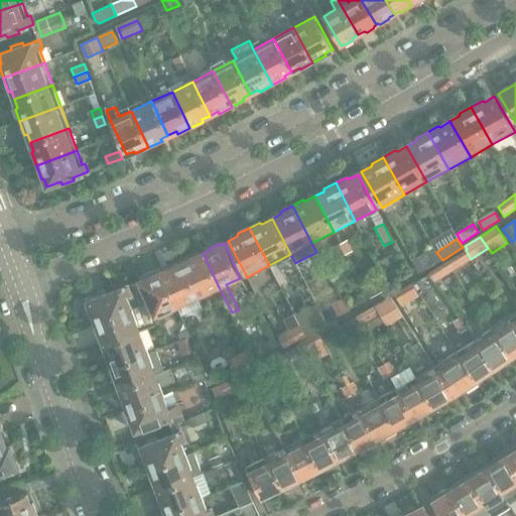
[(412,261),(418,273),(441,260),(434,248),(412,261)]
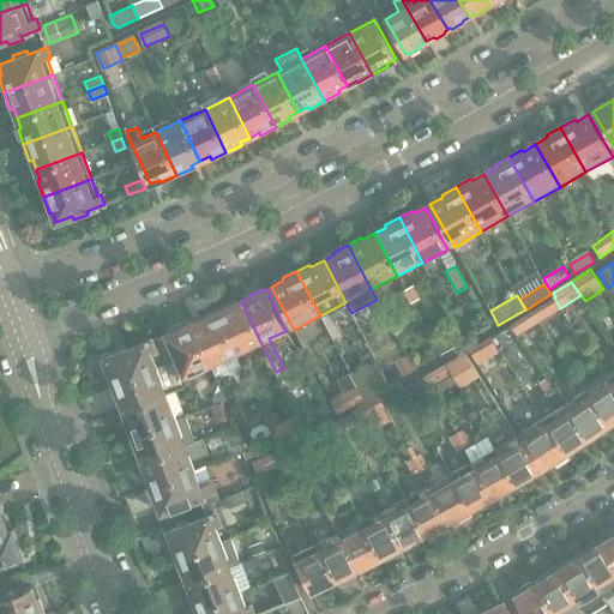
[(554,298),(531,311),(539,321),(560,308),(554,298)]
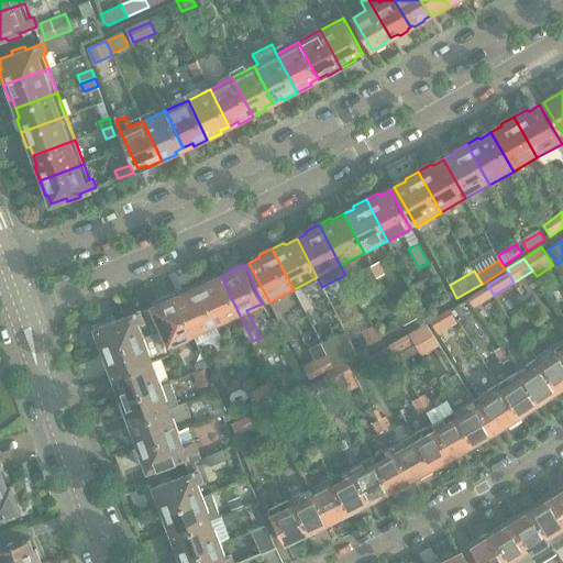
[(212,277),(197,284),(216,323),(239,313),(221,276),(213,279),(212,277)]
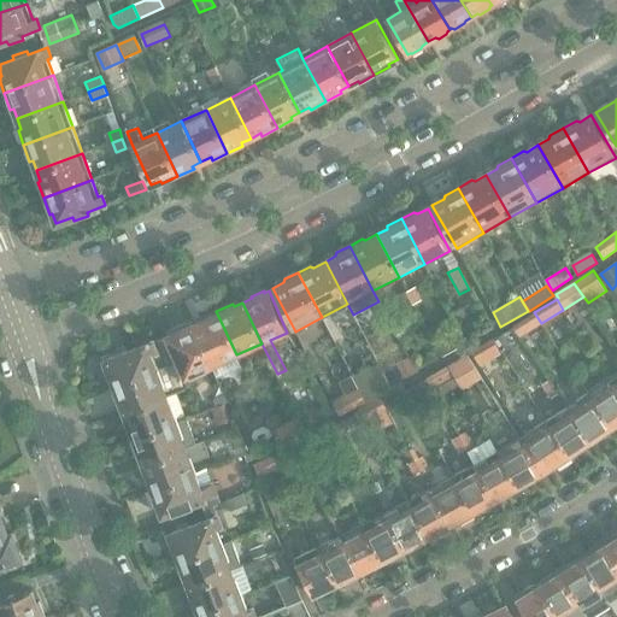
[(201,321),(192,324),(211,365),(236,354),(216,311),(200,318),(201,321)]
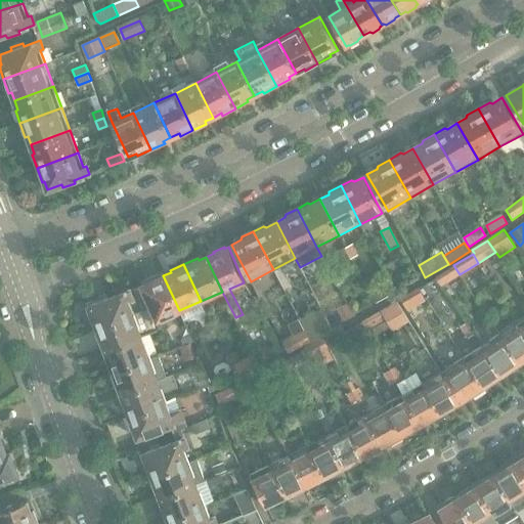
[(436,276),(437,277),(442,286),(460,274),(453,265),(436,276)]
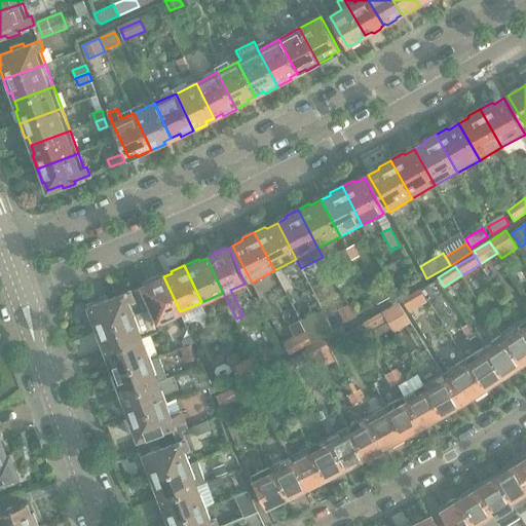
[(157,322),(180,311),(163,276),(156,279),(155,277),(144,283),(145,285),(142,286),(157,322)]
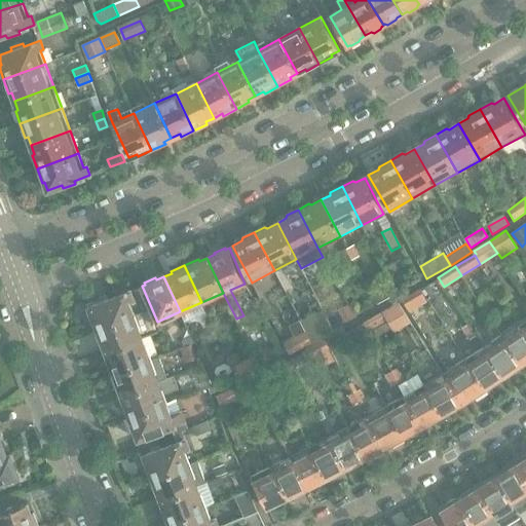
[(373,294),(379,303),(397,293),(390,284),(373,294)]
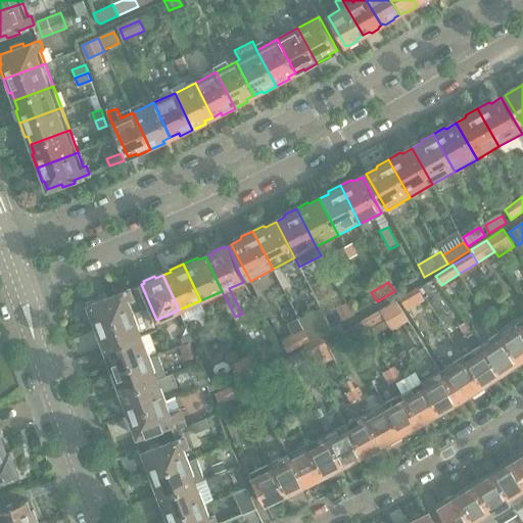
[(424,299),(418,288),(399,298),(406,310),(424,299)]
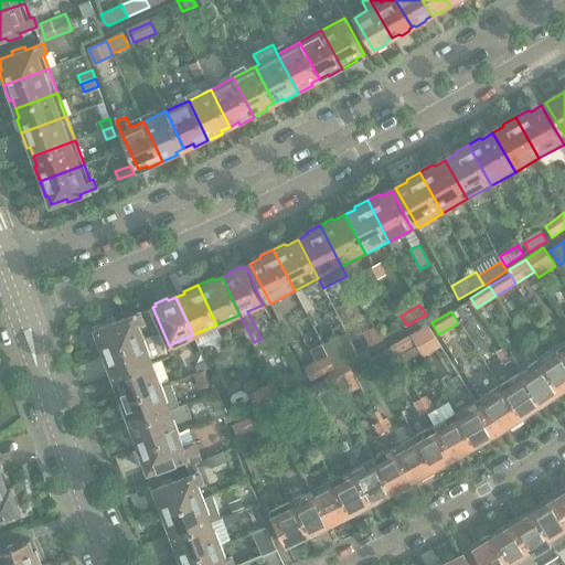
[(96,339),(102,354),(142,339),(138,324),(144,323),(140,312),(95,329),(98,339),(96,339)]
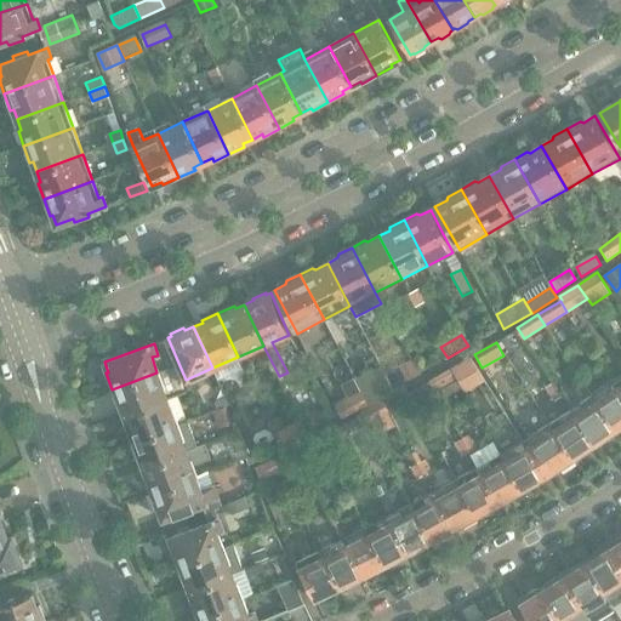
[(397,363),(405,380),(419,374),(410,355),(397,363)]
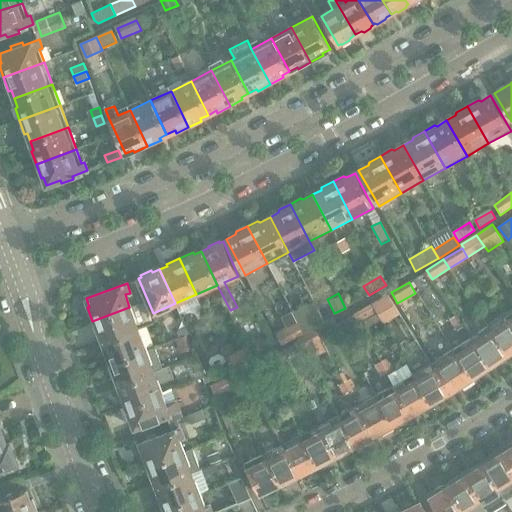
[(393,304),(388,295),(358,312),(363,321),(393,304)]
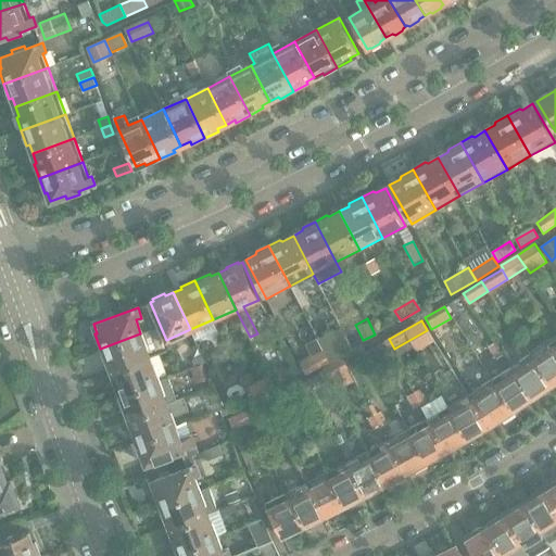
[(109,363),(112,371),(149,357),(163,352),(154,328),(140,333),(100,349),(105,365),(109,363)]
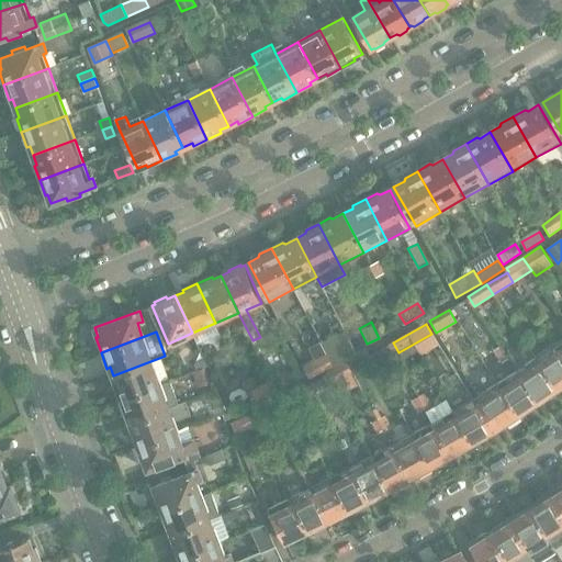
[(561,353),(555,345),(537,358),(558,389),(559,389),(561,390),(561,389),(561,353)]
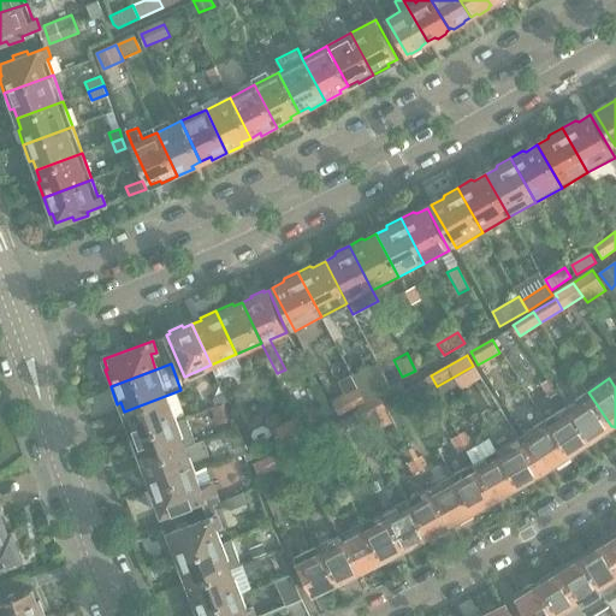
[(427,392),(421,380),(404,390),(410,402),(427,392)]
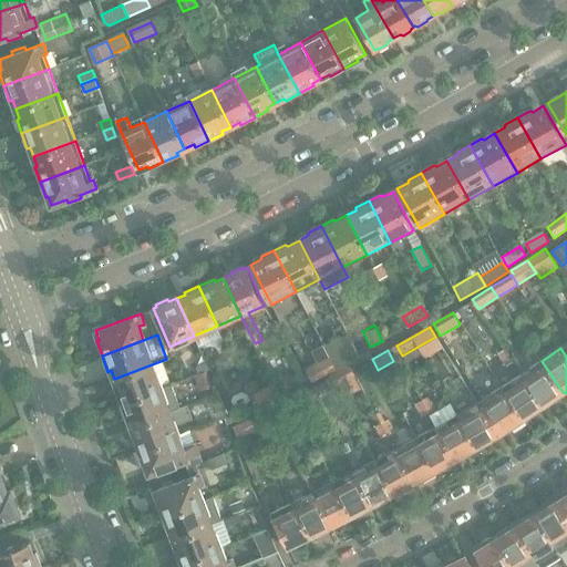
[(498,354),(505,364),(512,360),(505,350),(498,354)]
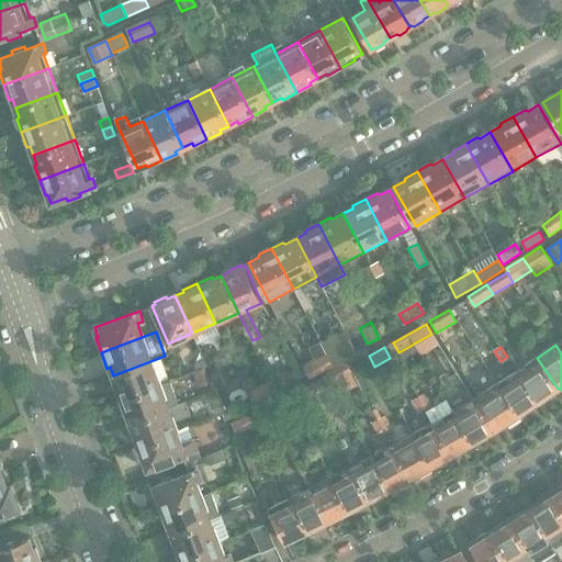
[(555,391),(558,389),(537,358),(517,371),(539,402),(546,397),(549,397),(554,394),(555,391)]
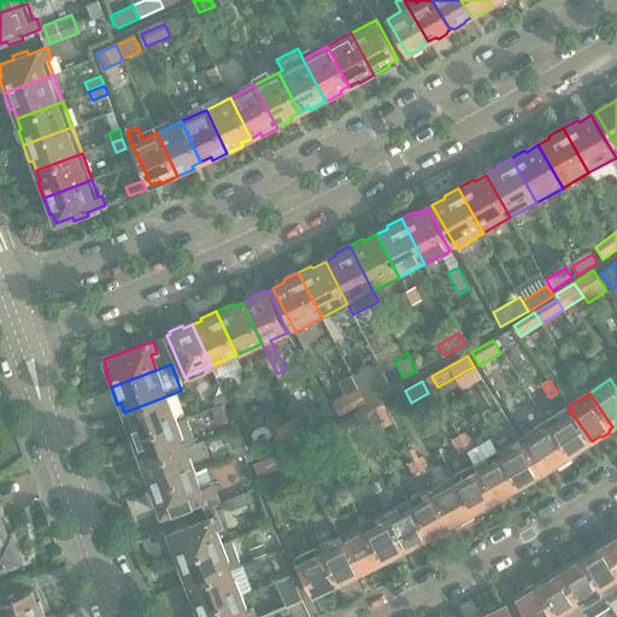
[(124,422),(129,438),(175,421),(165,397),(124,412),(127,421),(124,422)]
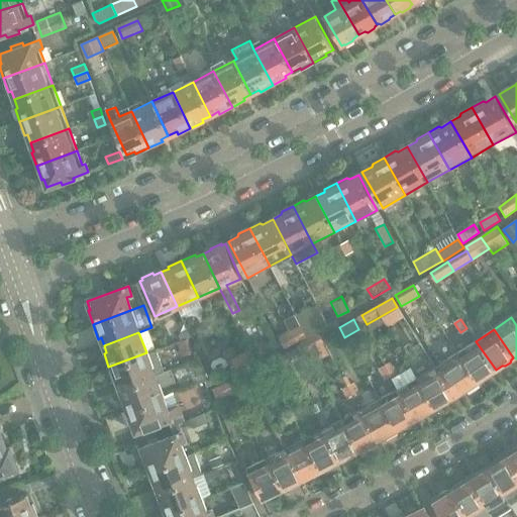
[(187,338),(178,341),(183,353),(192,350),(187,338)]
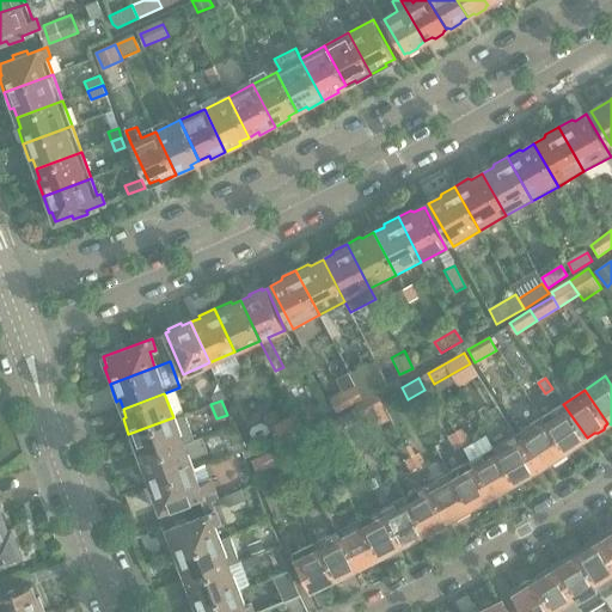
[(311,407),(316,418),(331,411),(325,401),(311,407)]
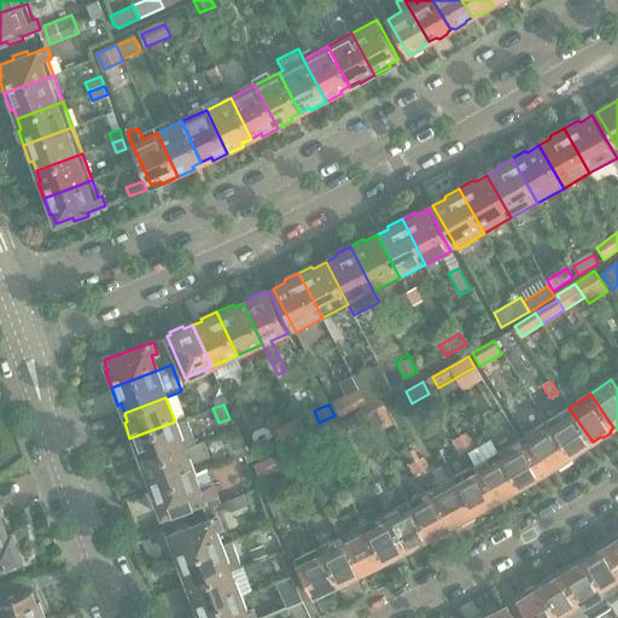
[(584,447),(593,442),(569,408),(548,421),(571,456),(572,455),(576,455),(584,450),(584,447)]
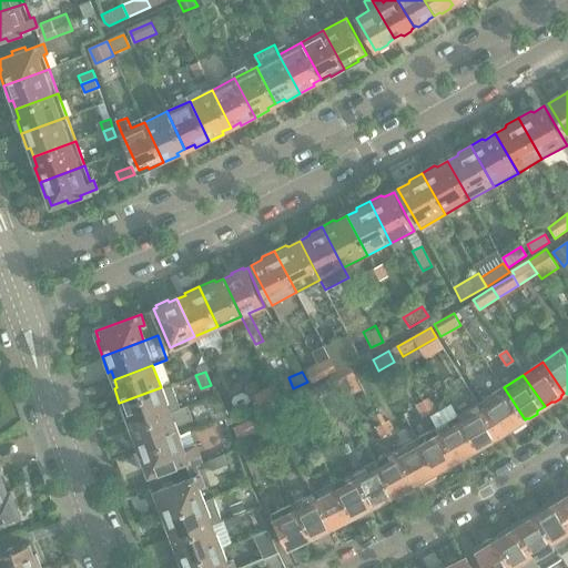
[(317,397),(336,387),(332,379),(314,389),(317,397)]
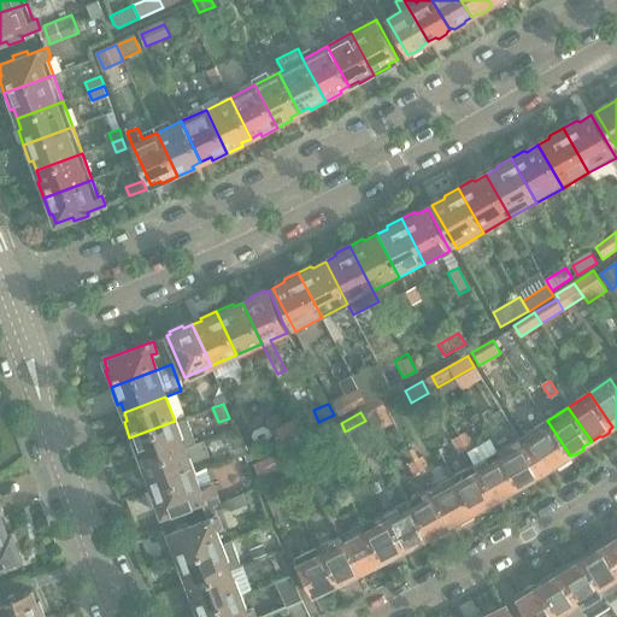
[(144,463),(184,447),(197,444),(187,417),(175,421),(129,438),(136,456),(140,454),(144,463)]
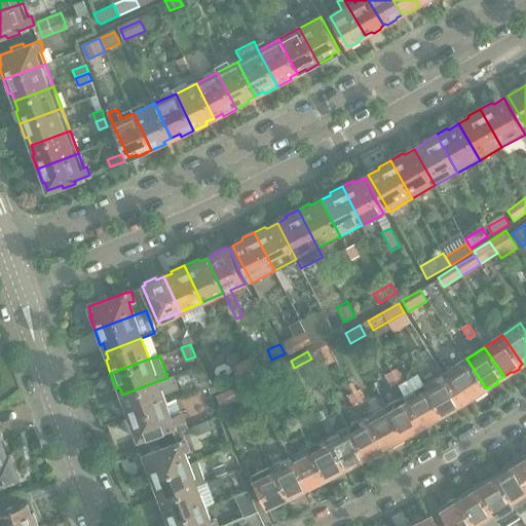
[(255,355),(234,365),(238,375),(260,365),(255,355)]
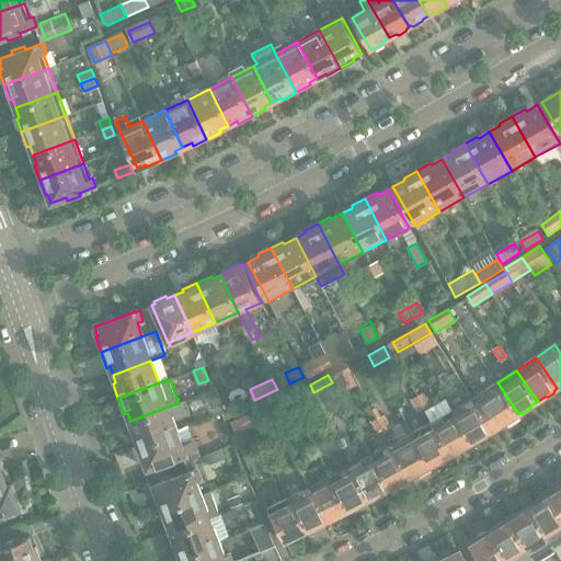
[(516,415),(518,414),(497,382),(477,396),(497,427),(506,422),(508,422),(515,419),(516,415)]
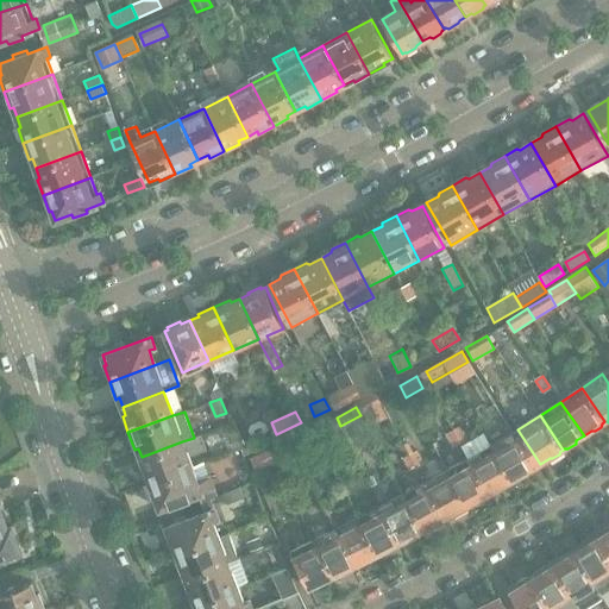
[(340,426),(337,418),(337,416),(316,427),(322,437),(341,426),(340,426)]
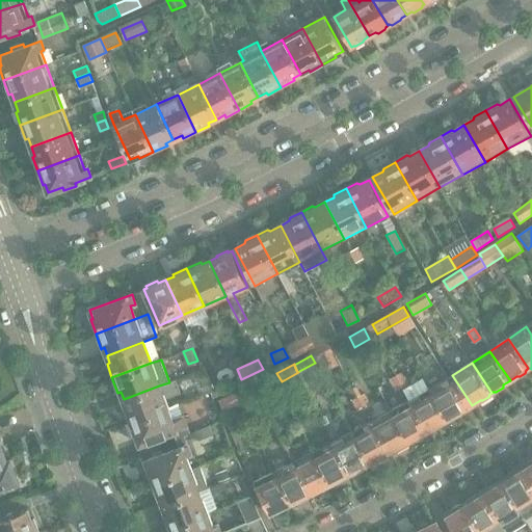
[(402,372),(397,376),(403,388),(409,384),(402,372)]
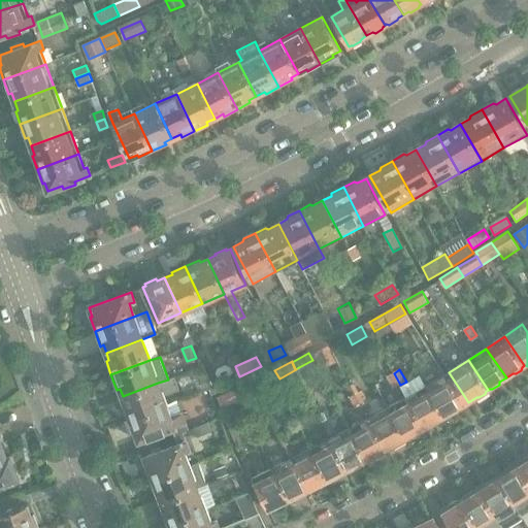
[(394,373),(388,376),(394,388),(400,385),(394,373)]
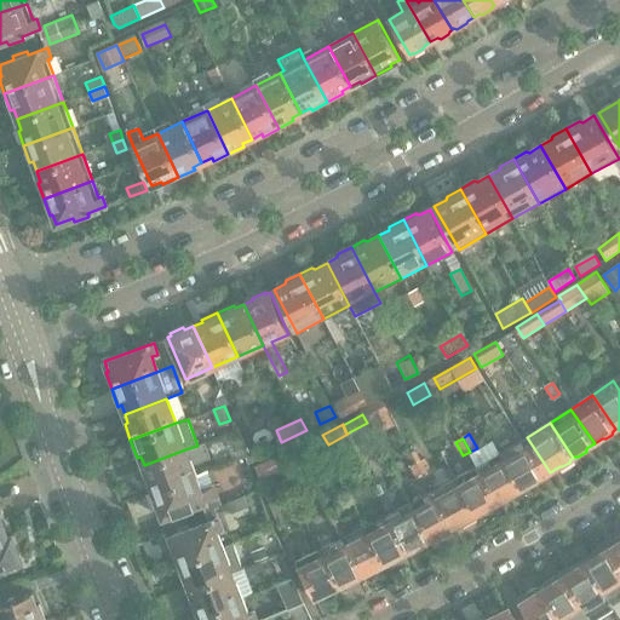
[(522,441),(500,454),(521,489),(522,489),(526,491),(532,487),(533,482),(543,477),(522,441)]
